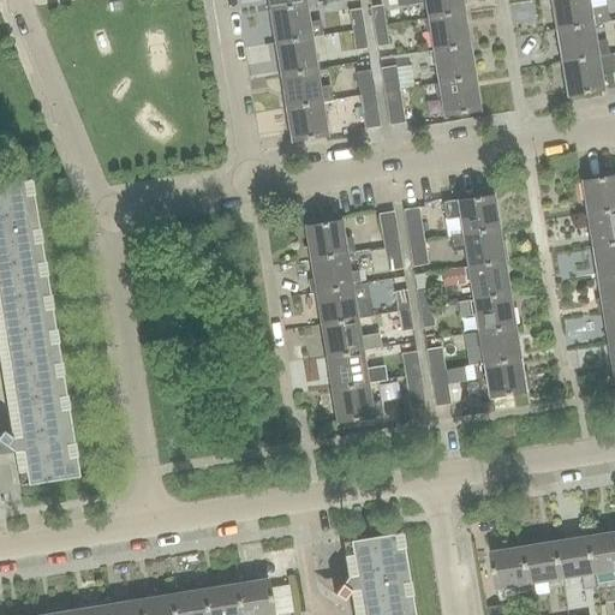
[(317,4),(316,0),(266,0),(268,11),(305,5),(305,6),(317,4)]
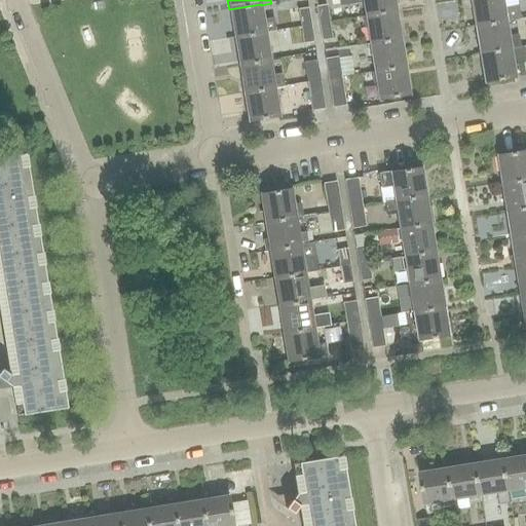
[(398,10),(396,0),(340,0),(341,6),(364,2),(366,15),(398,10)]
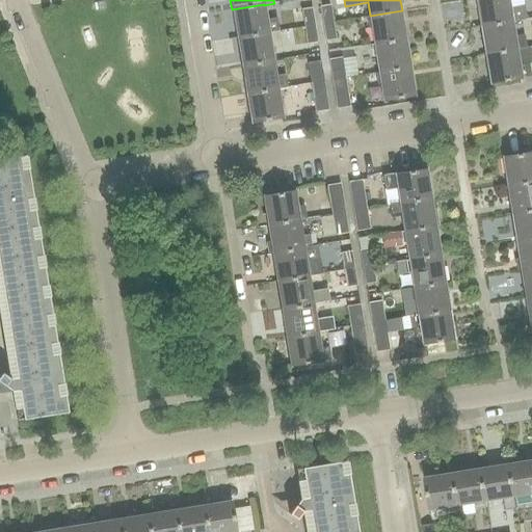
[(510,9),(508,0),(475,0),(480,27),(512,22),(527,19),(525,6),(510,9)]
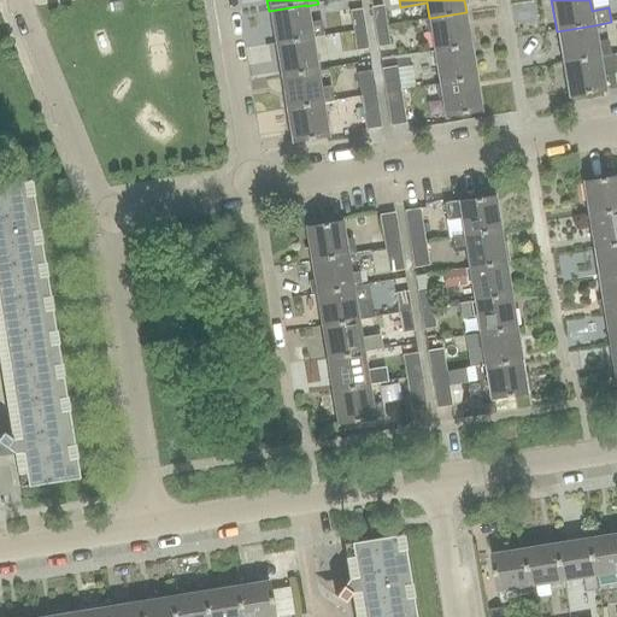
[(115,12),(123,10),(121,1),(112,3),(115,12)]
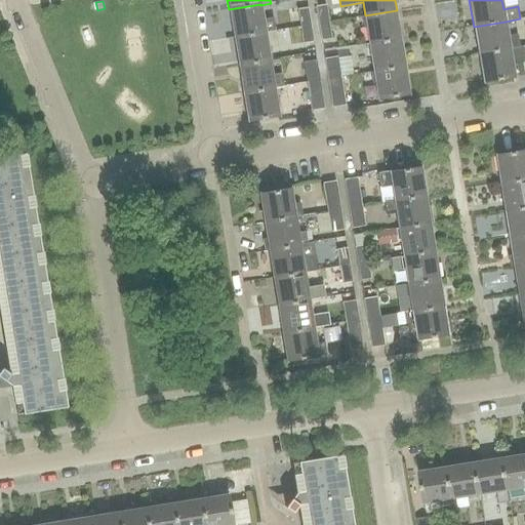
[(274,17),(264,19),(260,5),(260,4),(229,9),(233,37),(266,32),(276,31),(274,17)]
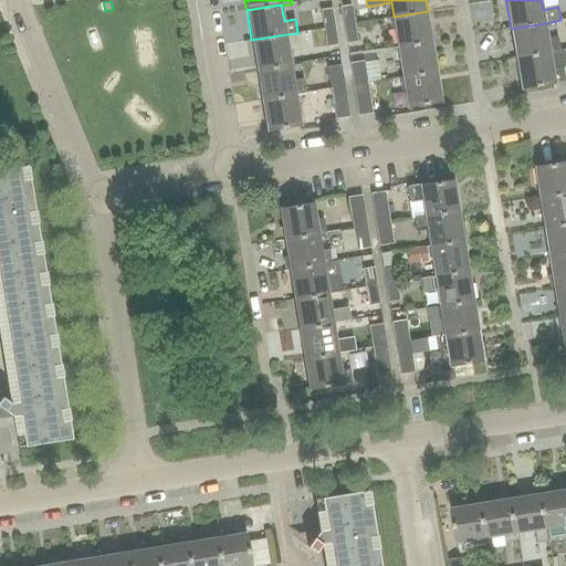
[(355,23),(353,6),(341,7),(344,25),(355,23)]
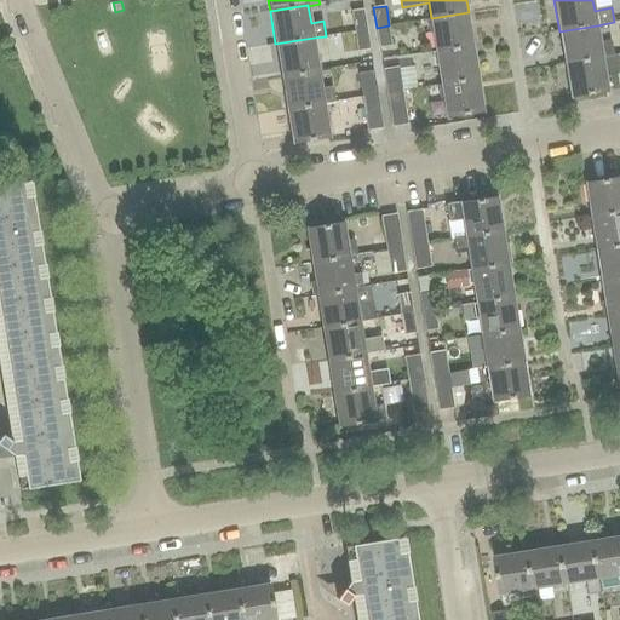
[(367,29),(365,10),(352,11),(355,32),(367,29)]
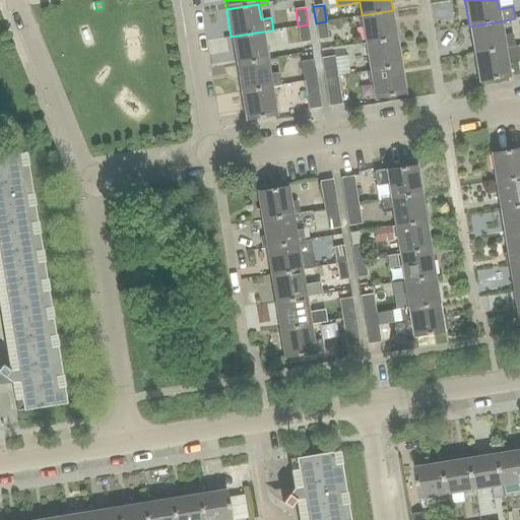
[(397,38),(393,10),(362,15),(366,43),(397,38)]
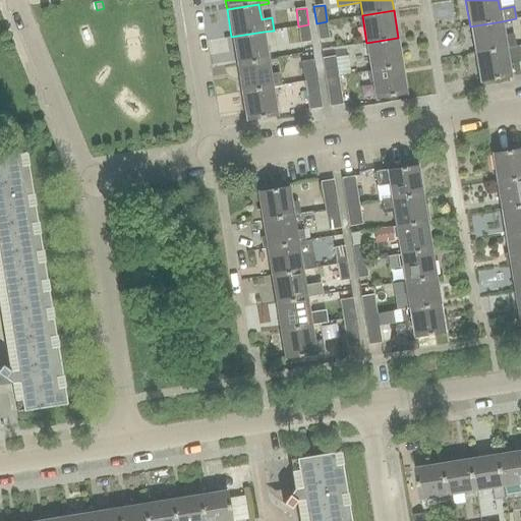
[(329,40),(327,21),(316,23),(319,41),(329,40)]
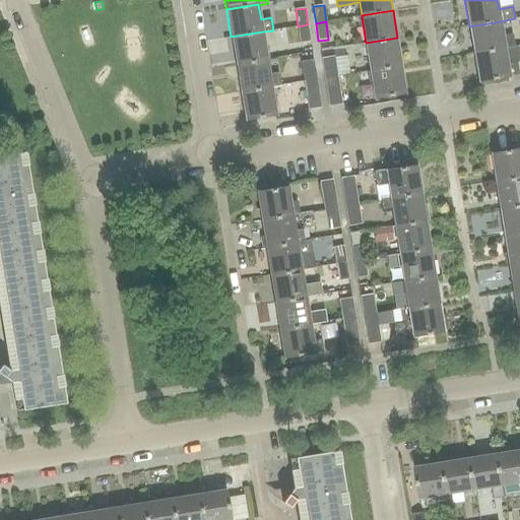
[(505,49),(501,21),(469,26),(473,54),(505,49)]
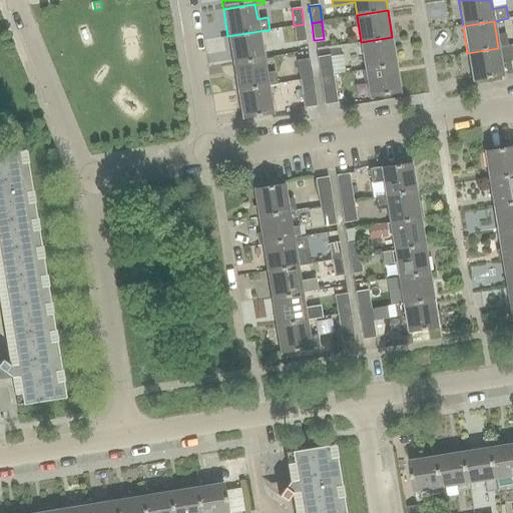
[(307,41),(304,24),(294,26),(297,42),(307,41)]
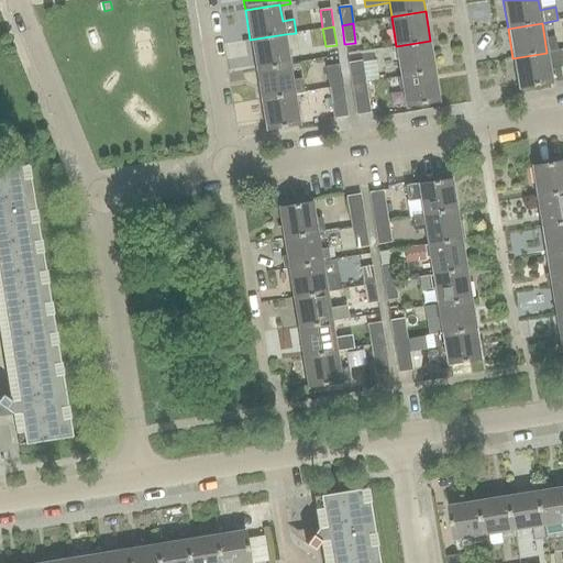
[(289,64),(285,34),(250,40),(255,69),(289,64)]
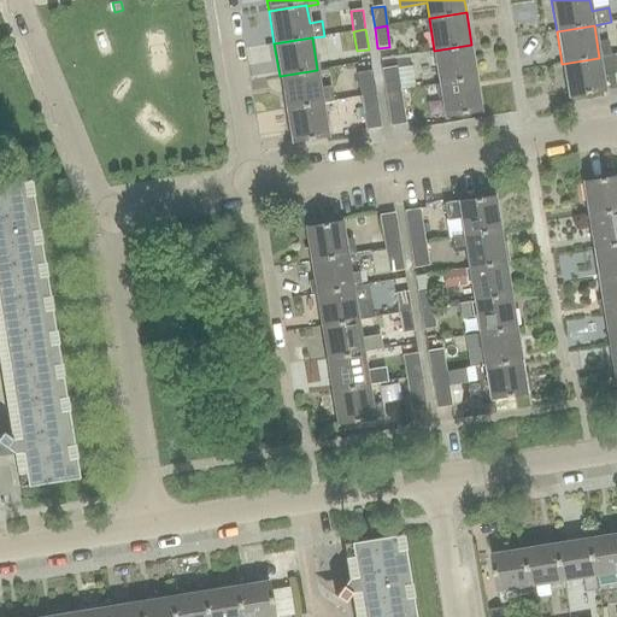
[(477,77),(471,45),(434,51),(439,83),(477,77)]
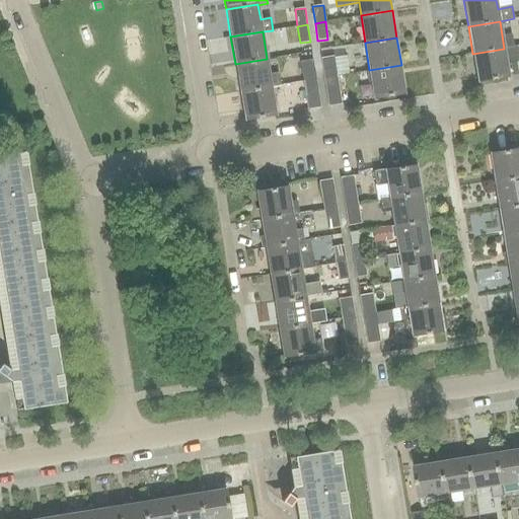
[(518,73),(517,62),(507,64),(504,49),(472,54),(477,82),(518,74),(518,73)]
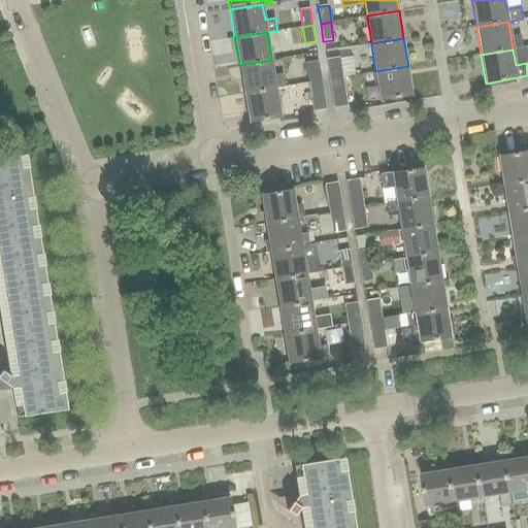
[(342,70),(339,57),(327,59),(329,72),(342,70)]
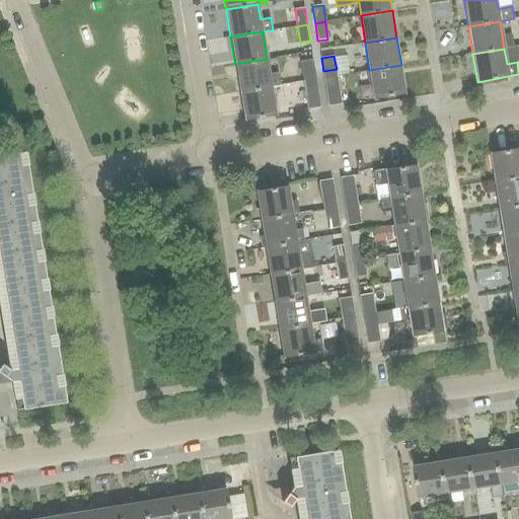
[(280,73),(270,75),(267,59),(235,64),(239,91),(271,86),(271,85),(282,83),(280,73)]
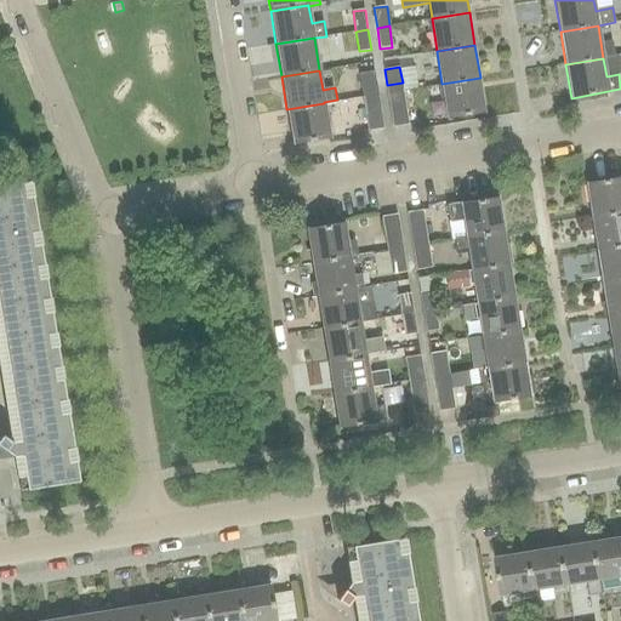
[(377,86),(375,72),(359,74),(362,89),(377,86)]
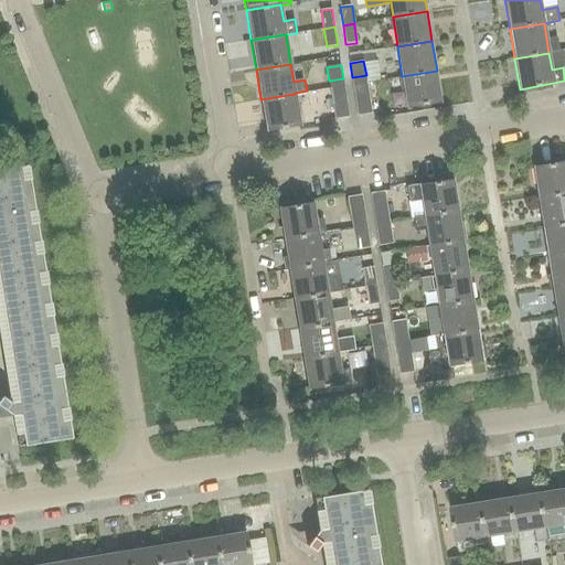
[(441,102),(437,71),(402,76),(407,107),(441,102)]
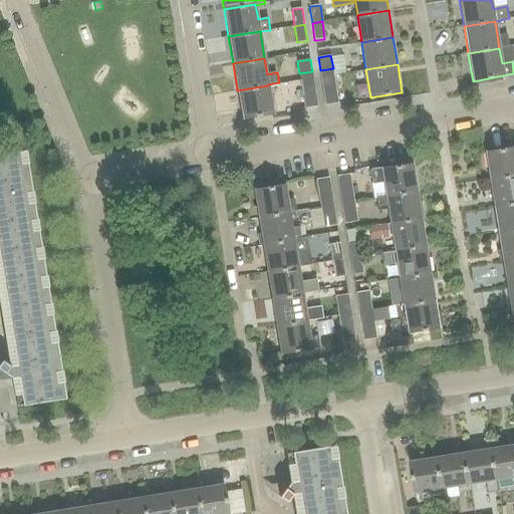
[(338,102),(333,68),(320,70),(325,105),(338,102)]
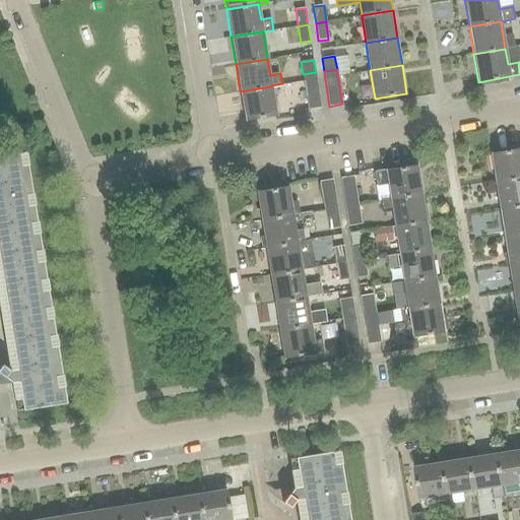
[(322,108),(316,72),(303,74),(309,110),(322,108)]
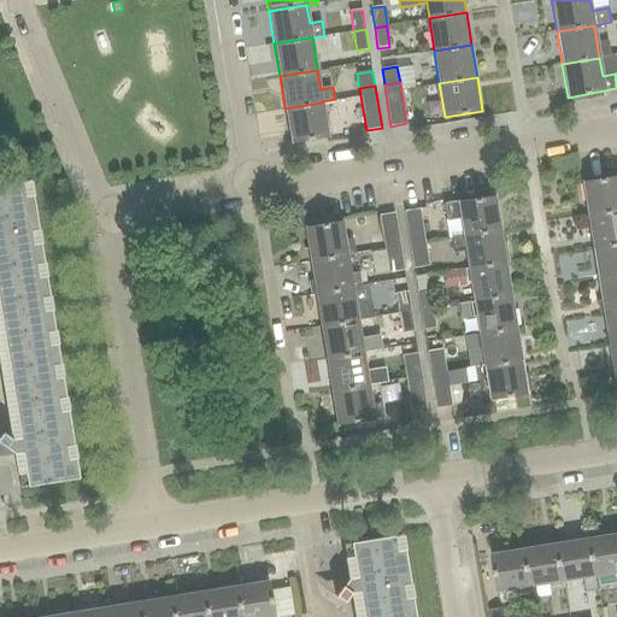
[(328,136),(322,103),(285,109),(291,142),(328,136)]
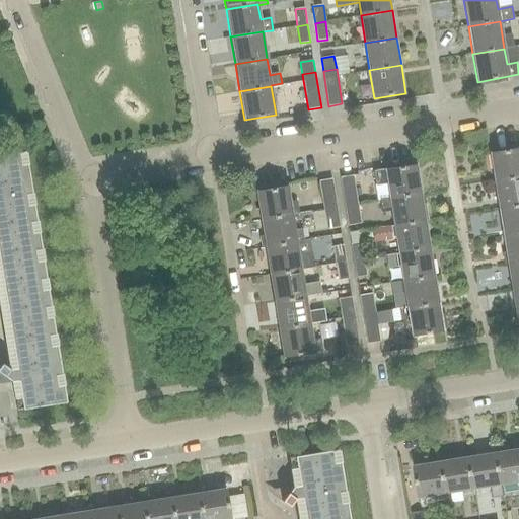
[(518,176),(518,148),(489,153),(494,181),(518,176)]
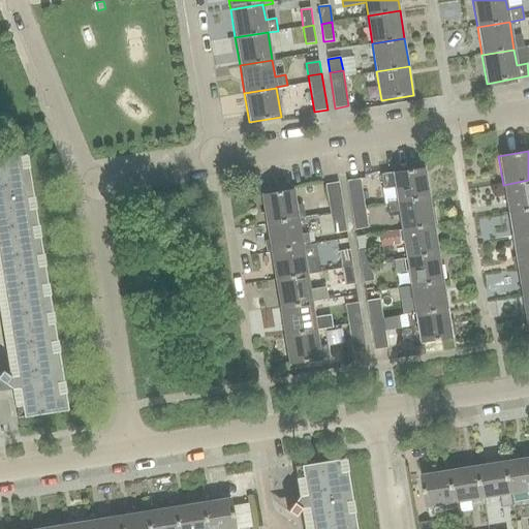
[(0,158),(0,313),(10,376),(1,370),(0,372),(0,381),(4,384),(5,391),(12,390),(18,418),(67,410),(26,154),(0,158)]
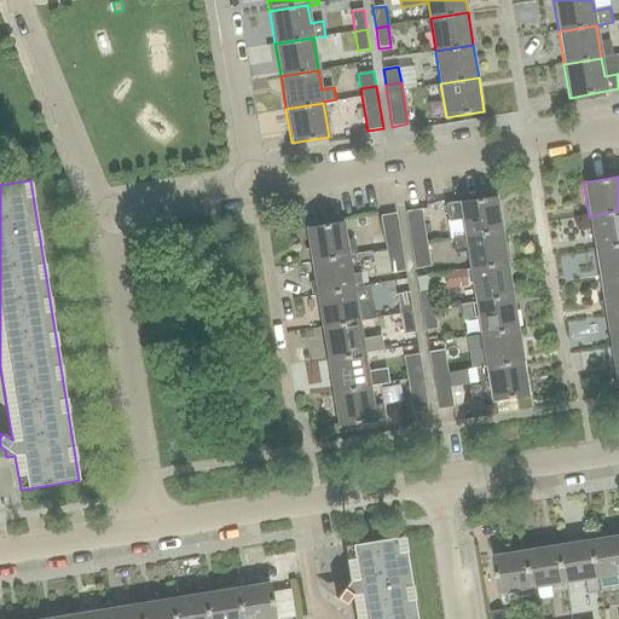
[(503,231),(498,197),(446,206),(449,221),(462,219),(466,236),(466,237),(503,231)]
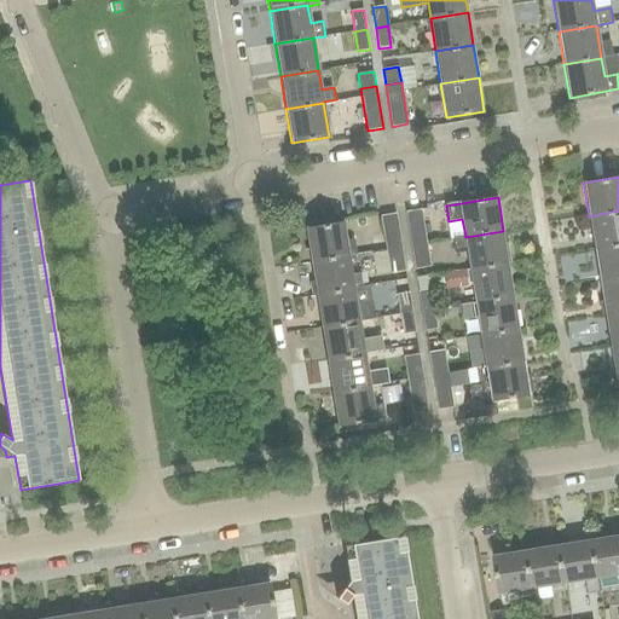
[(422,209),(406,212),(412,254),(428,250),(422,209)]
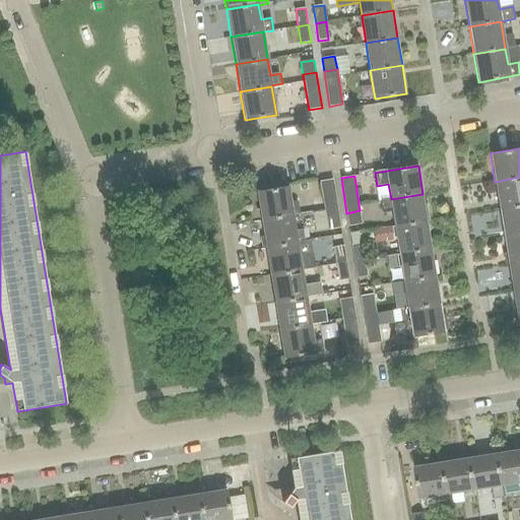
[(519,205),(519,177),(495,182),(499,209),(519,205)]
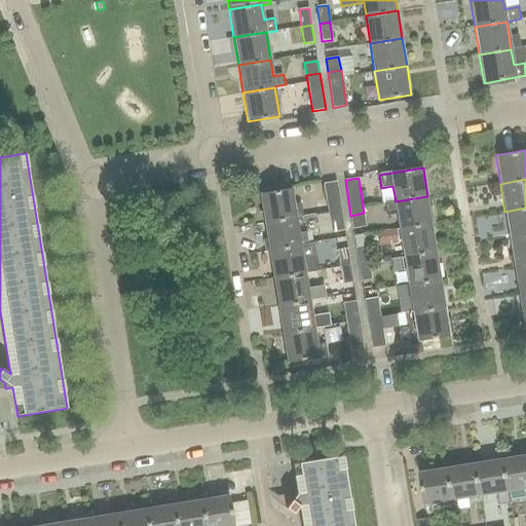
[(343,217),(337,182),(324,184),(327,201),(329,212),(330,219),(343,217)]
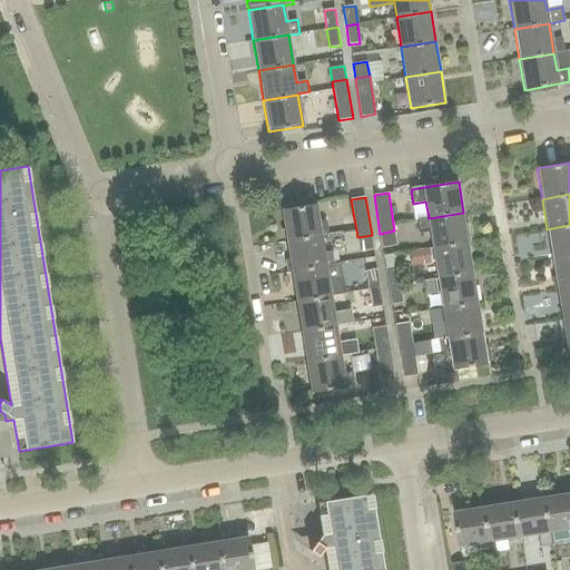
[(323,220),(318,222),(316,205),(281,210),(286,242),(321,236),(328,234),(327,224),(323,220)]
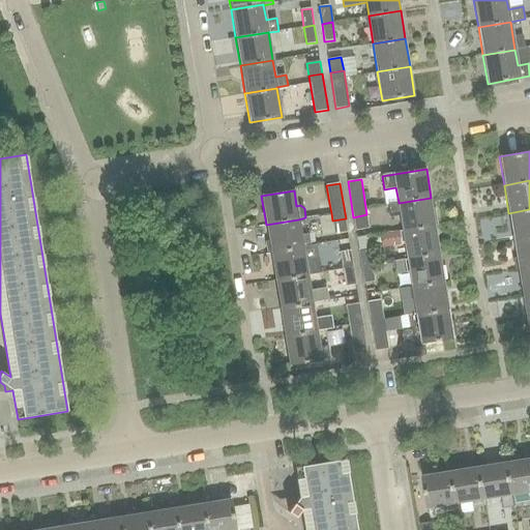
[(436,208),(433,209),(431,198),(399,203),(399,202),(388,204),(390,216),(401,215),(403,231),(436,226),(435,225),(438,225),(436,208)]
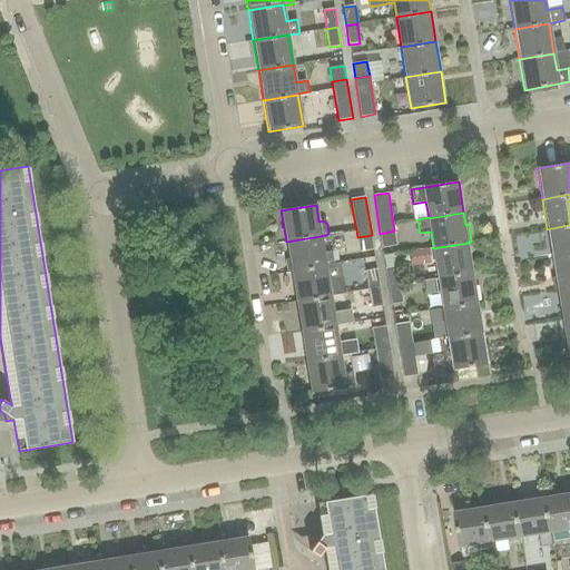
[(354,218),(338,220),(341,233),(356,229),(354,218)]
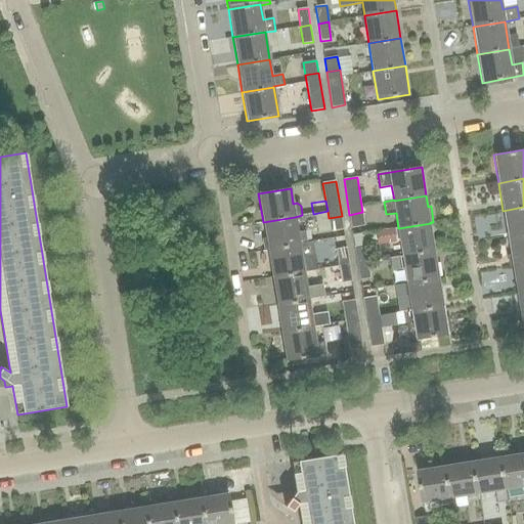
[(523,235),(523,207),(503,211),(508,238),(523,235)]
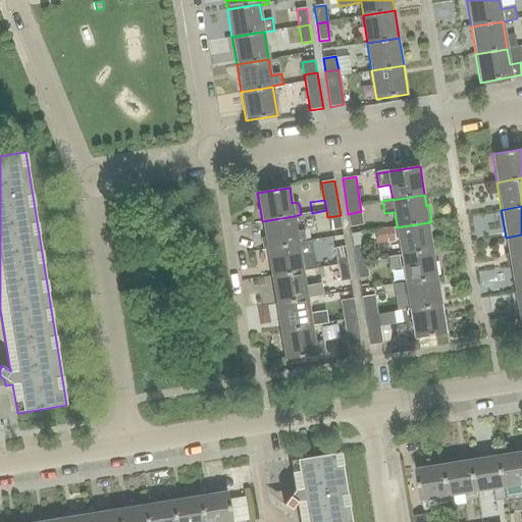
[(363,224),(361,211),(348,214),(351,226),(363,224)]
